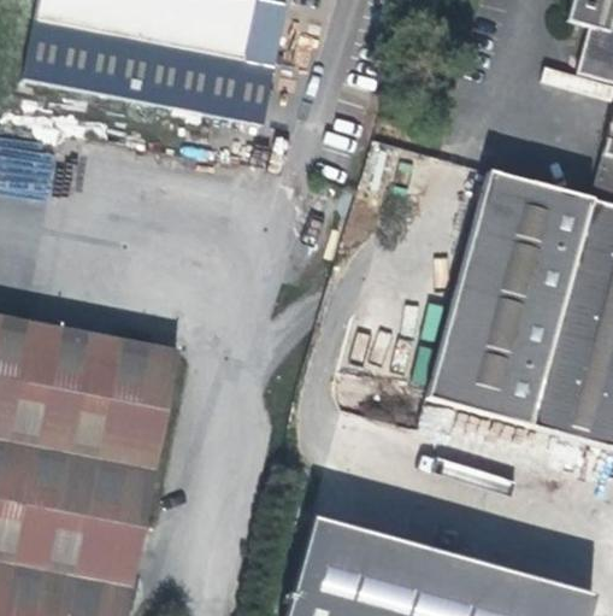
[(40,0),(24,80),(263,124),(273,65),(246,60),(257,0),(286,6),(287,0),(40,0)]
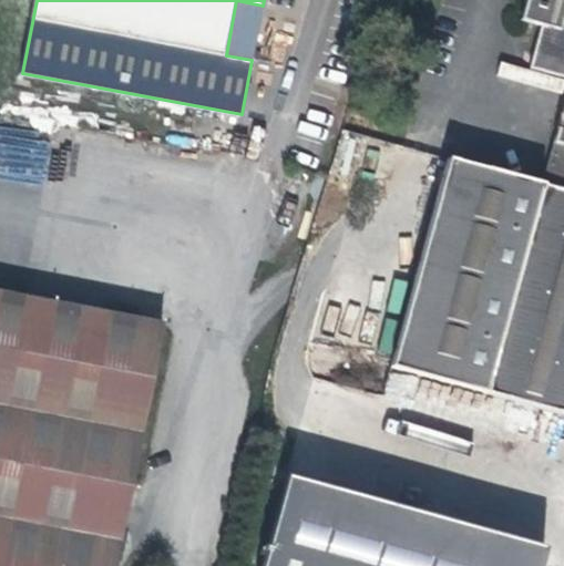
[(226,55),(252,60),(263,6),(236,0),(226,55)]
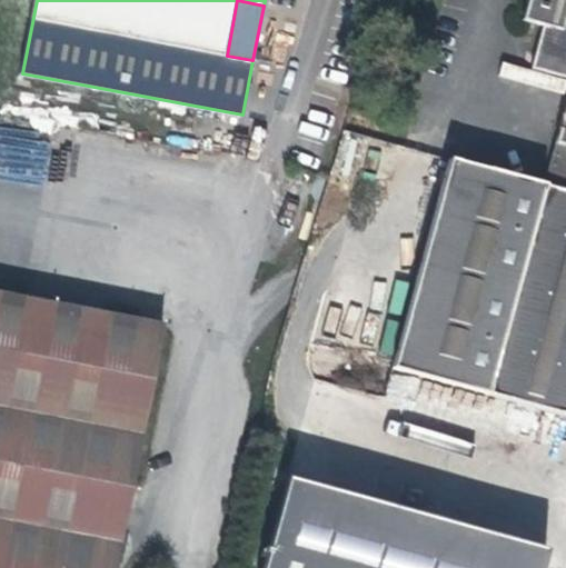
[(464,109),(394,362),(565,411),(565,0),(528,0),(525,16),(542,21),(529,63),(565,76),(565,105),(557,137),(464,109)]
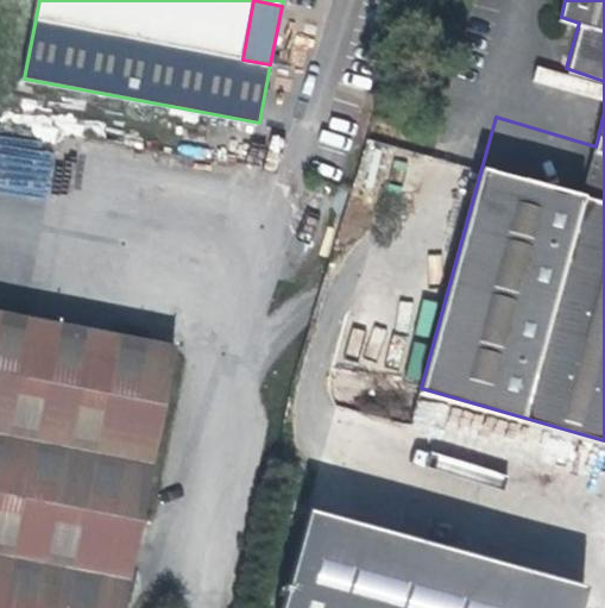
[(124,607),(175,348),(0,312),(0,607),(124,607)]
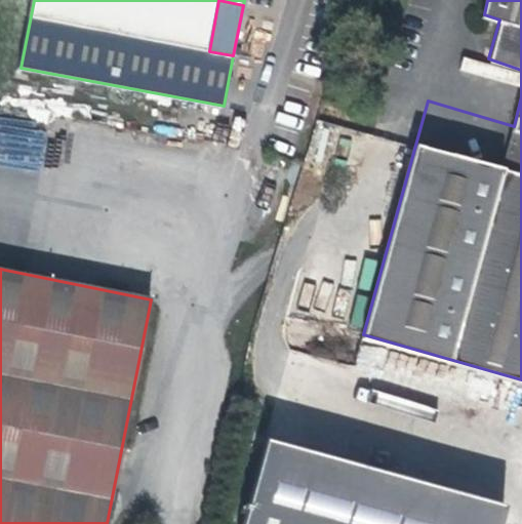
[(505,523),(511,504),(270,437),(245,523),(505,523)]
